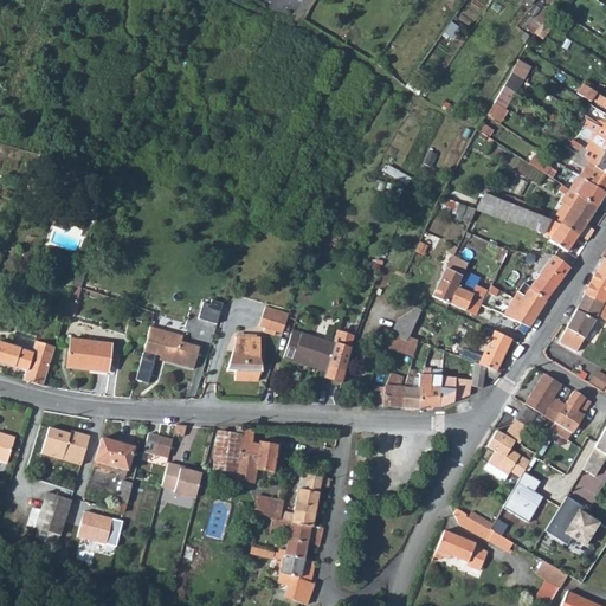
[(537,15),(528,26),(542,39),(552,27),(537,15)]
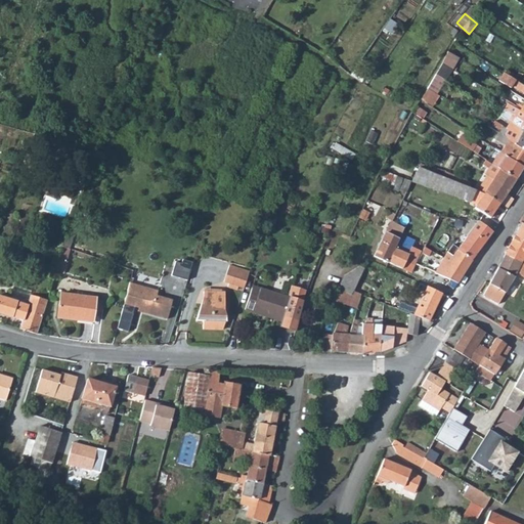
[(438,63),(445,67),(451,56),(445,52),(438,63)]
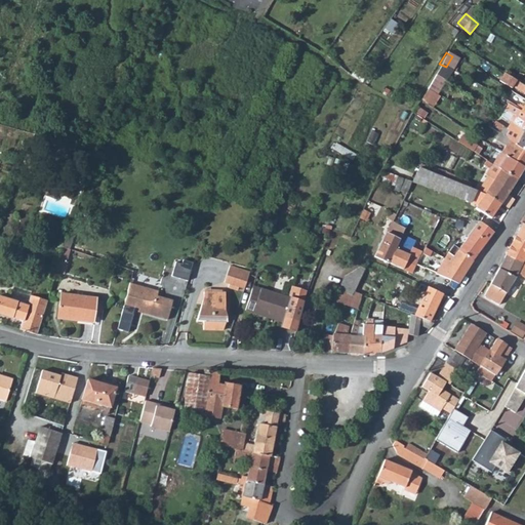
[(436,70),(433,75),(442,80),(448,69),(446,67),(439,64),(436,70)]
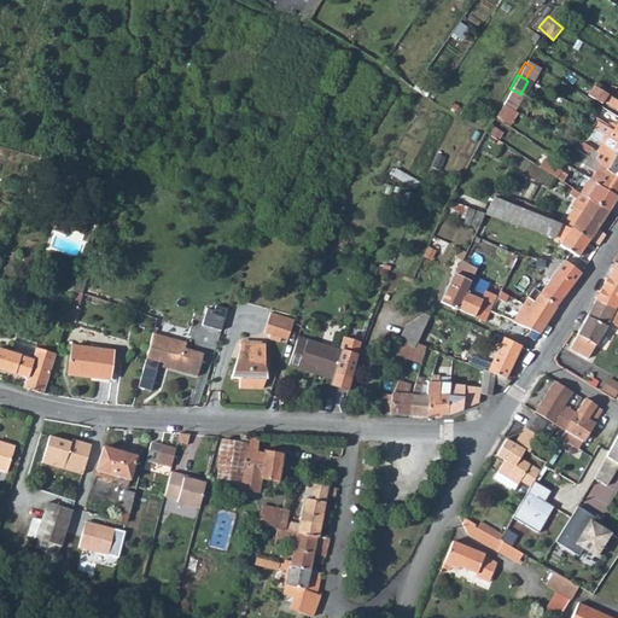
[(617,100),(595,87),(589,97),(602,105),(604,103),(617,110),(617,100)]
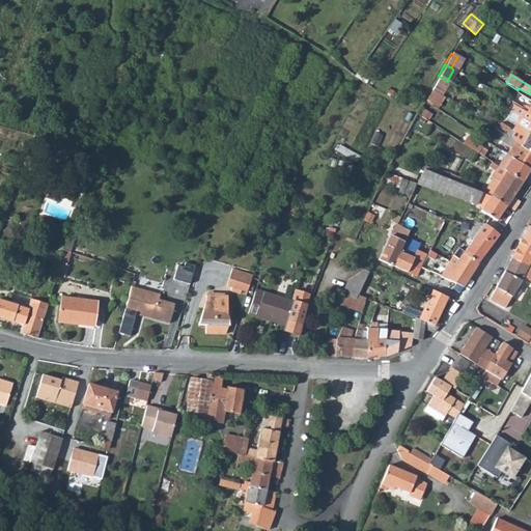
[(442,98),(430,89),(425,99),(431,103),(434,99),(440,102),(442,98)]
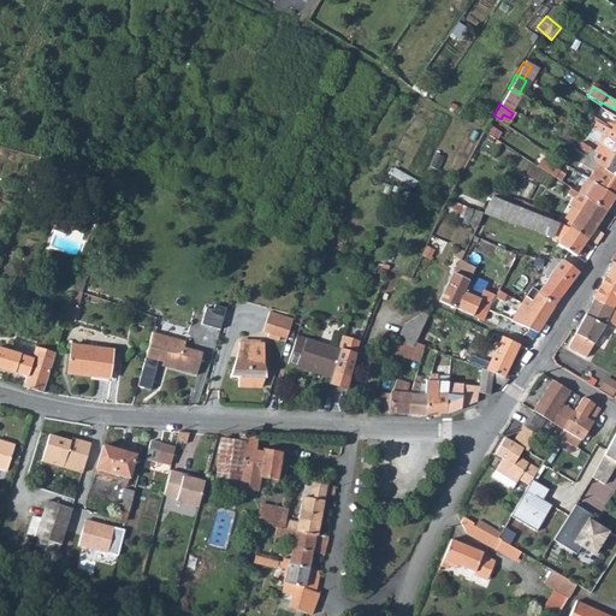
[(598,116),(596,120),(599,123),(610,129),(612,130),(611,131),(615,134),(615,123),(615,125),(598,116)]
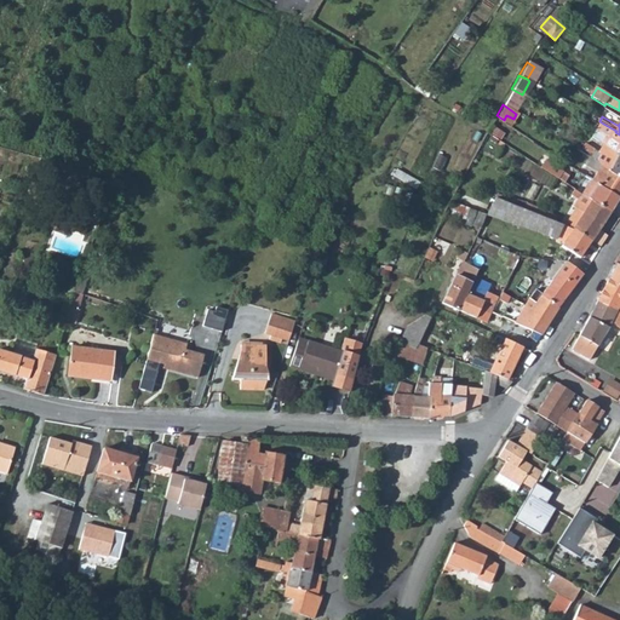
[(593,138),(603,145),(619,154),(619,135),(615,132),(616,131),(614,130),(603,124),(593,138)]
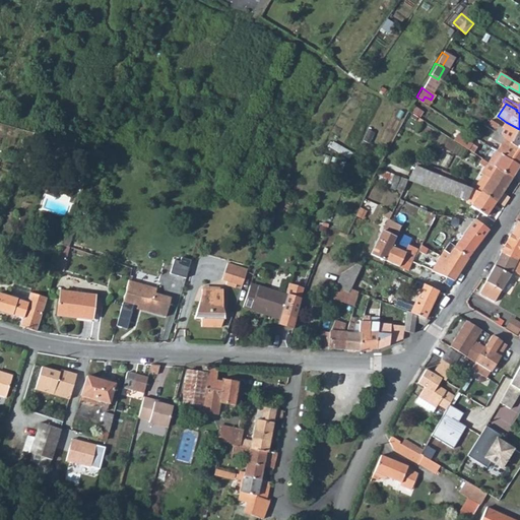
[(490,121),(485,128),(493,132),(519,148),(519,129),(506,122),(502,128),(490,121)]
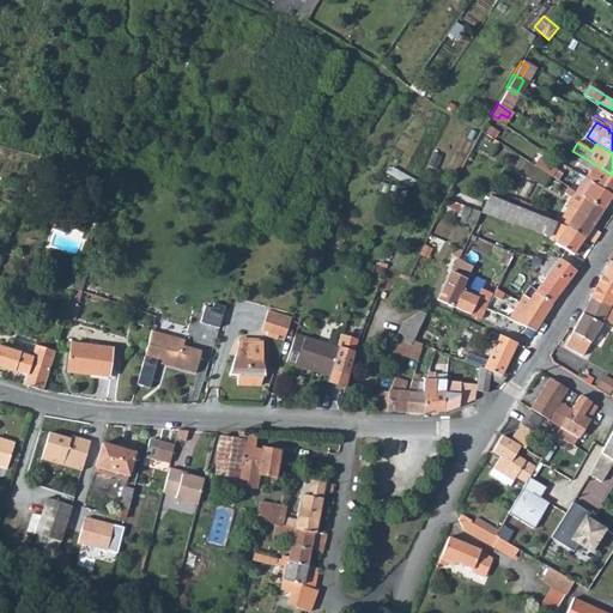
[(612,194),(612,175),(581,156),(576,163),(590,171),(586,178),(612,196),(612,194)]
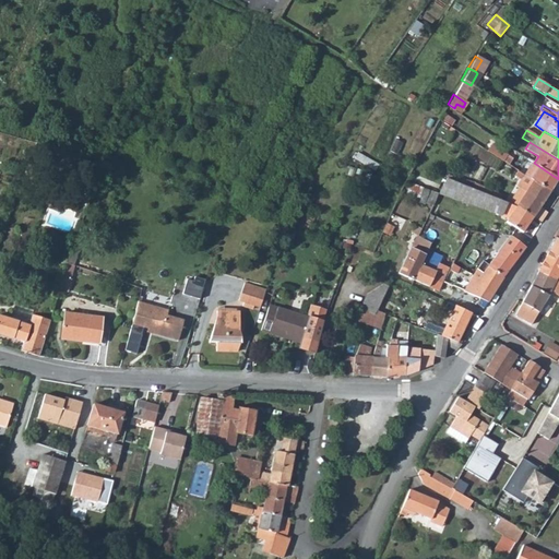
[(508,154),(503,159),(510,164),(513,158),(508,154)]
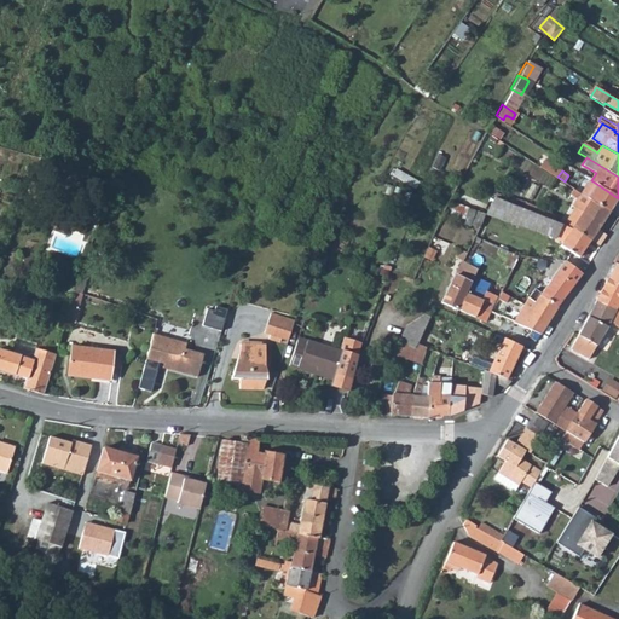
[(591,180),(583,175),(580,181),(586,185),(584,189),(594,195),(591,198),(611,209),(618,198),(591,180)]
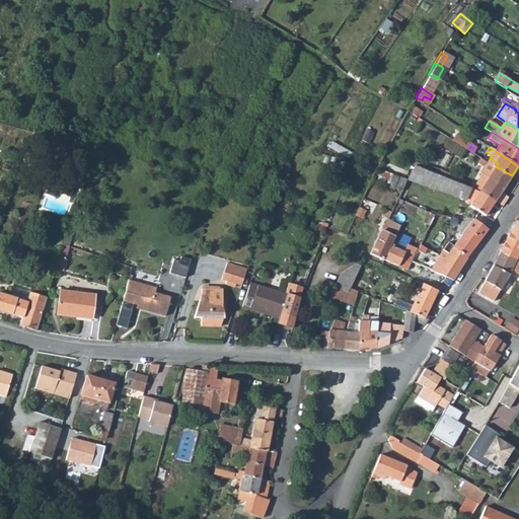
[(480,157),(477,162),(486,167),(484,172),(489,176),(479,192),(495,201),(512,175),(496,166),(480,157)]
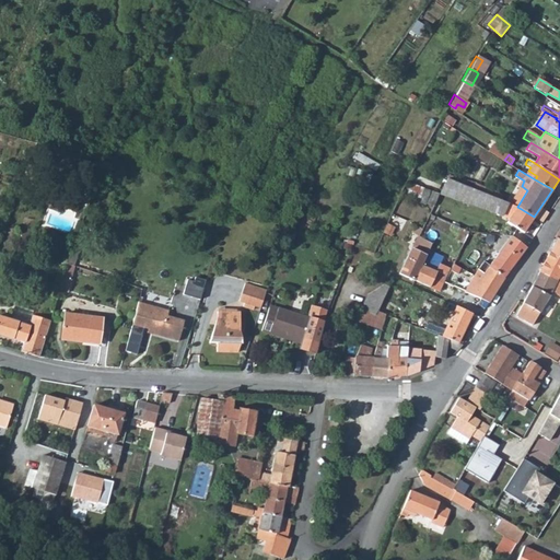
[(447,181),(439,194),(476,207),(501,216),(508,203),(501,200),(482,194),(447,181)]
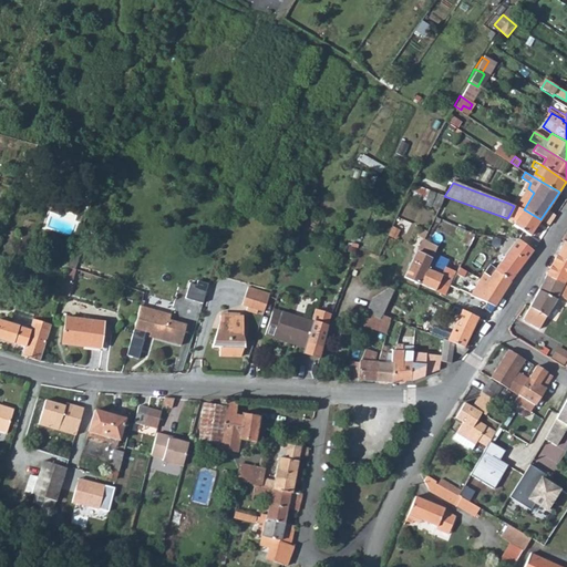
[(428,204),(442,207),(444,194),(431,191),(428,204)]
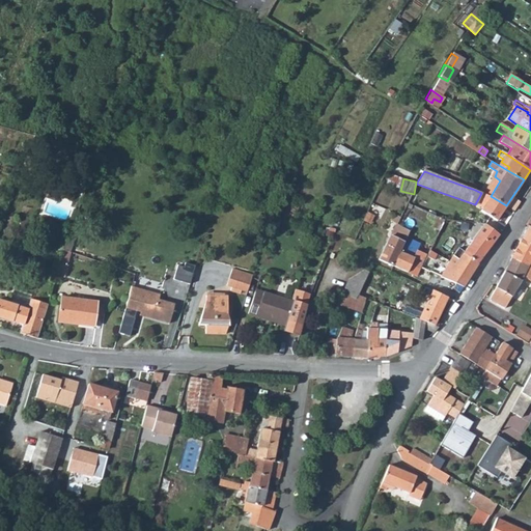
[(459,179),(457,184),(475,190),(476,185),(459,179)]
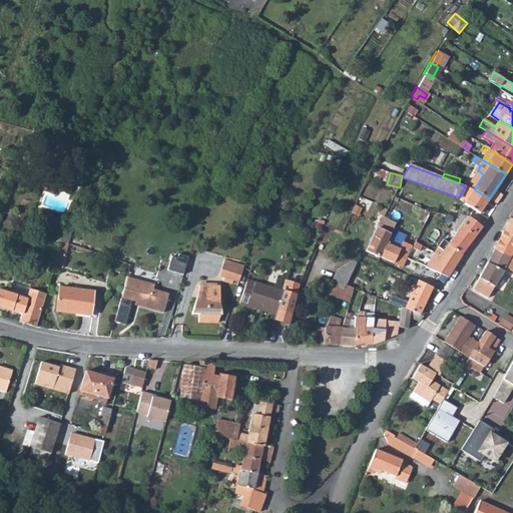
[(465,186),(459,197),(466,200),(464,203),(479,212),(489,198),(474,189),(465,186)]
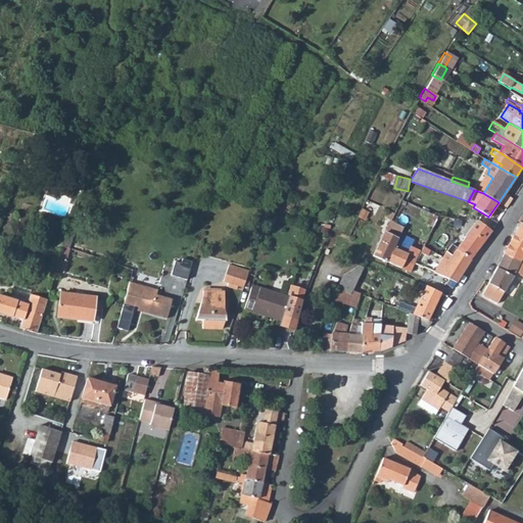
[(390,221),(374,255),(387,262),(398,235),(402,228),(390,221)]
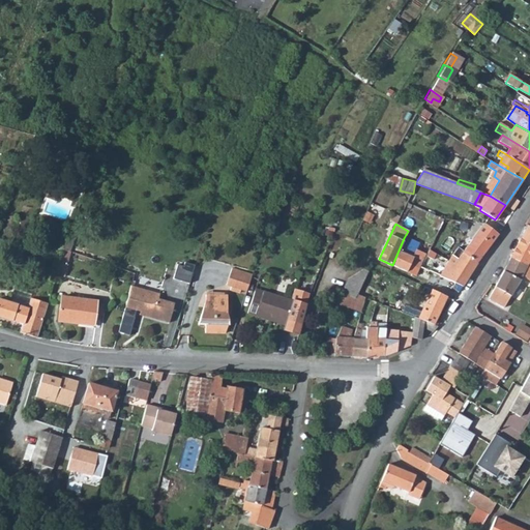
[(472,239),(463,252),(477,263),(498,233),(483,224),(478,230),(473,226),(467,235),(472,239)]
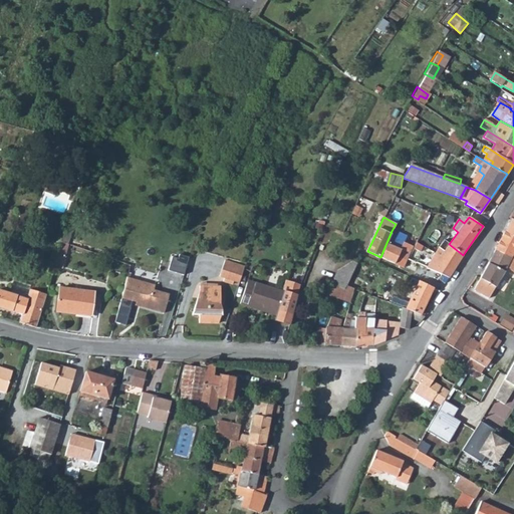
[(513,221),(510,220),(505,230),(513,234),(513,221)]
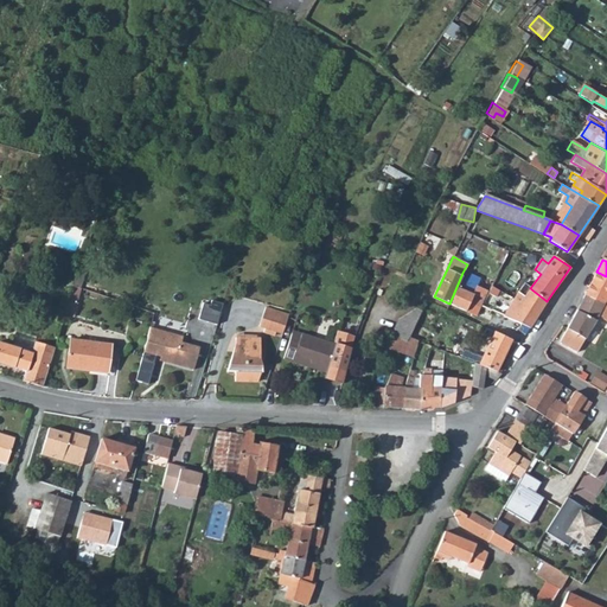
[(606,276),(596,272),(586,294),(604,304),(606,305),(606,276)]
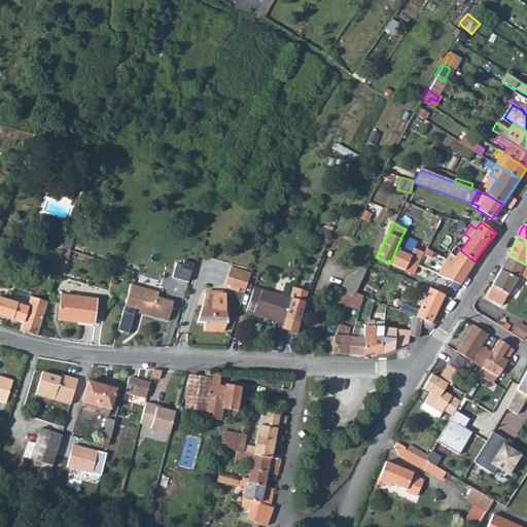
[(401,237),(390,264),(405,270),(408,264),(416,269),(418,266),(424,253),(411,247),(413,242),(401,237)]
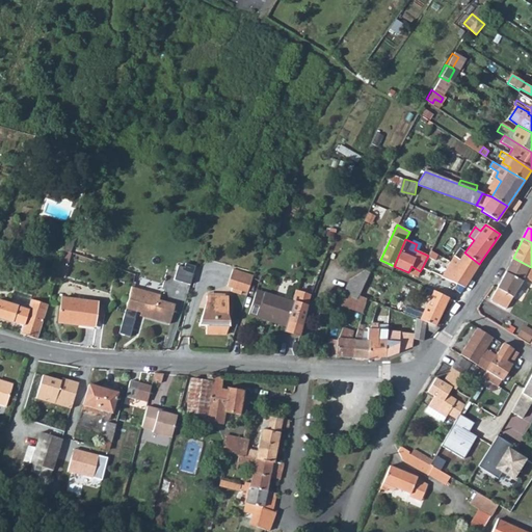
[(450,263),(442,277),(455,284),(464,287),(479,264),(464,253),(459,260),(454,257),(450,263)]
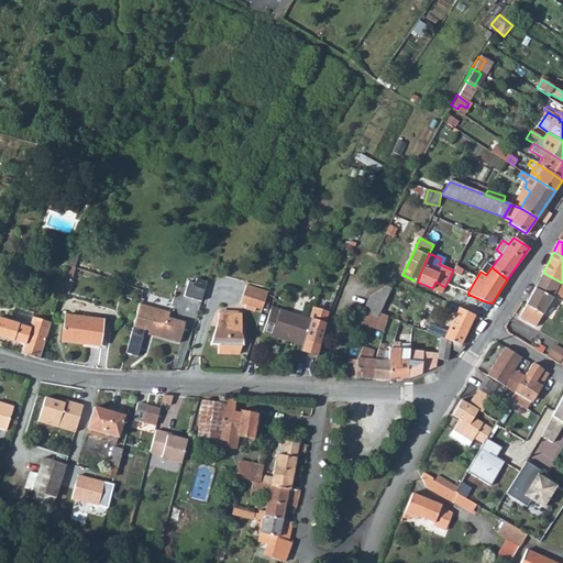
[(453,271),(446,284),(453,287),(460,275),(453,271)]
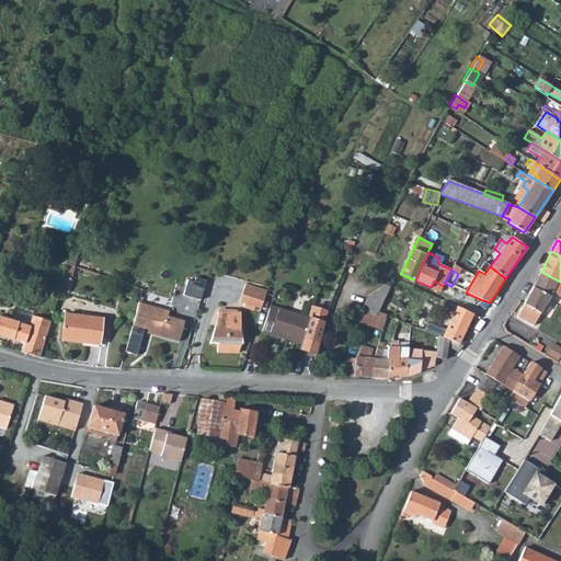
[(541,272),(524,305),(517,316),(534,325),(552,292),(560,296),(560,282),(558,281),(541,272)]
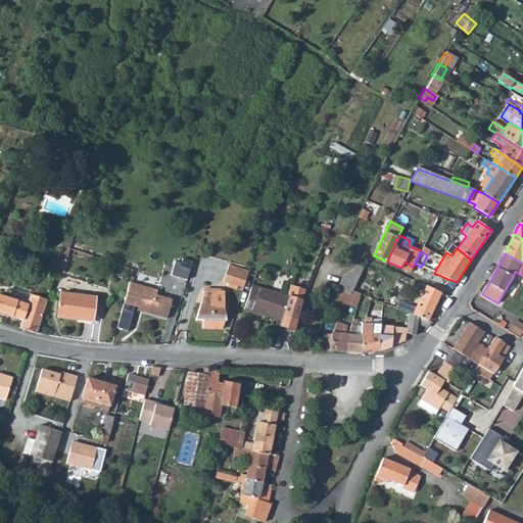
[(192,263),(177,257),(172,274),(188,278),(192,263)]
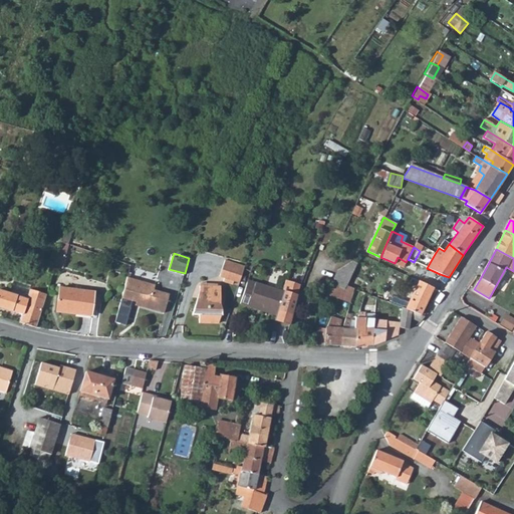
[(220,276),(220,277),(239,284),(245,267),(225,261),(220,276)]
